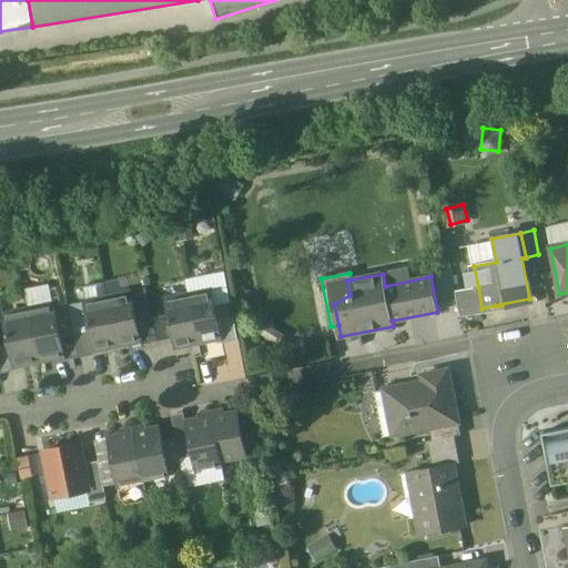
[(29,300),(51,296),(49,283),(27,286),(29,300)]
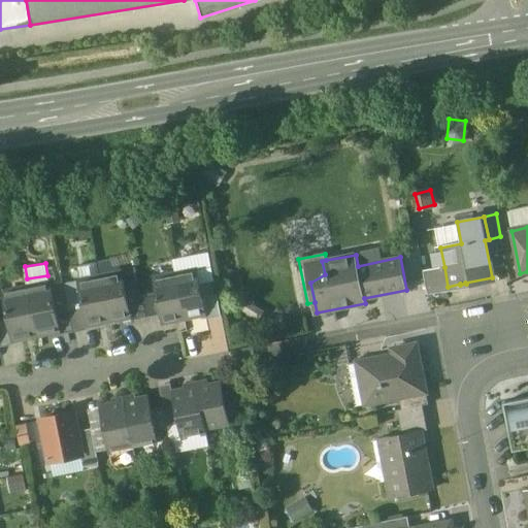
[(444,267),(423,272),(427,291),(448,287),(444,267)]
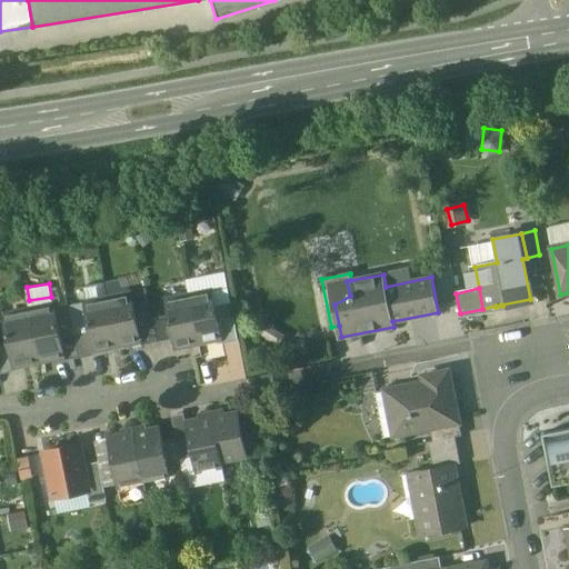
[(212,290),(188,295),(198,343),(221,339),(222,339),(218,318),(212,290)]
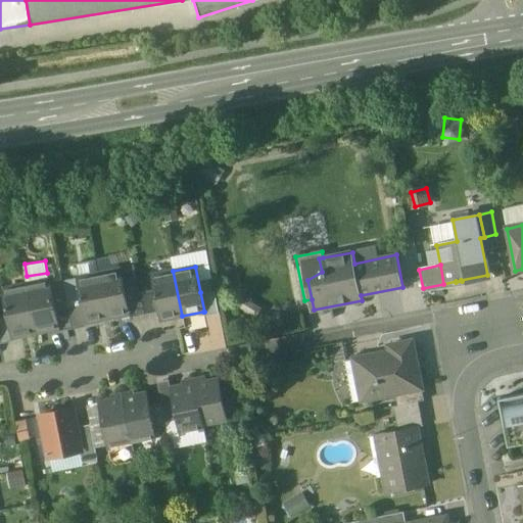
[(126,296),(121,270),(98,274),(107,318),(129,314),(130,314),(126,296)]
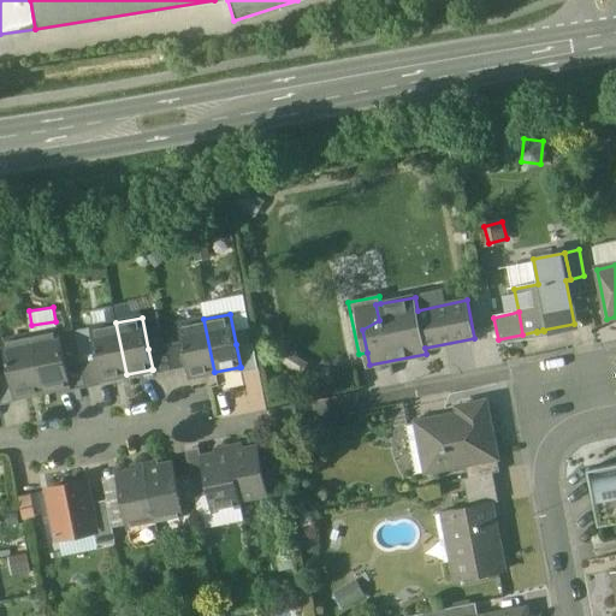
[(214,372),(203,319),(177,325),(181,342),(187,367),(188,377),(214,372)]
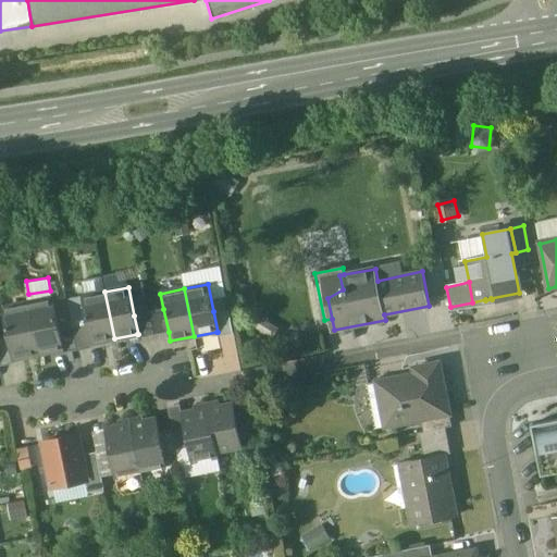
[(114,338),(104,292),(82,296),(87,325),(91,344),(114,338)]
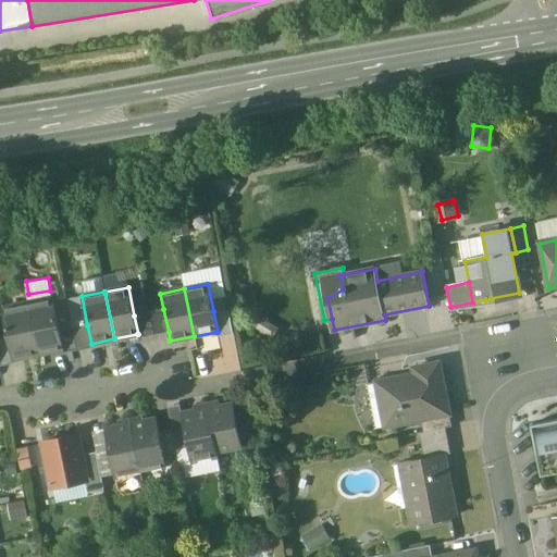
[(59,327),(53,297),(27,302),(37,354),(62,348),(63,348),(59,327)]
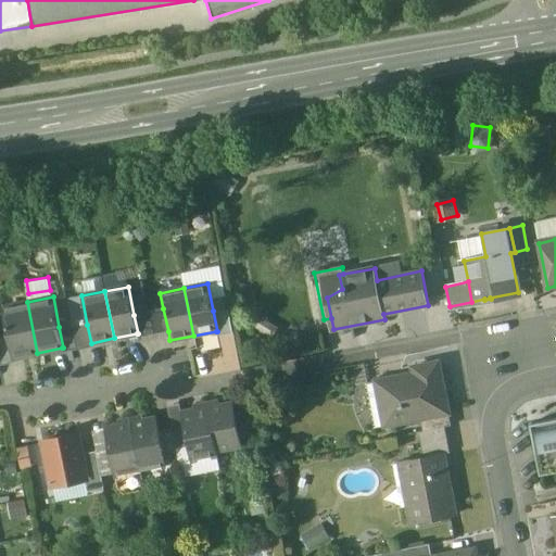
[(37,353),(27,302),(2,307),(8,337),(12,358),(13,358),(37,353)]
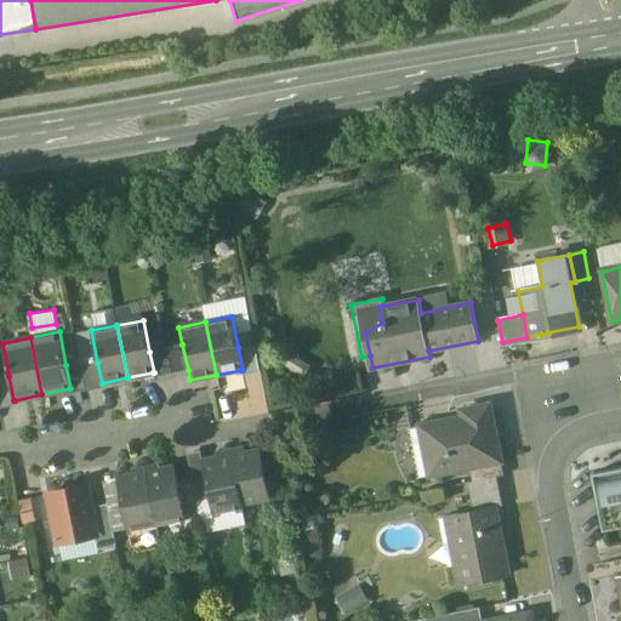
[(182,345),(166,348),(171,374),(188,370),(182,345)]
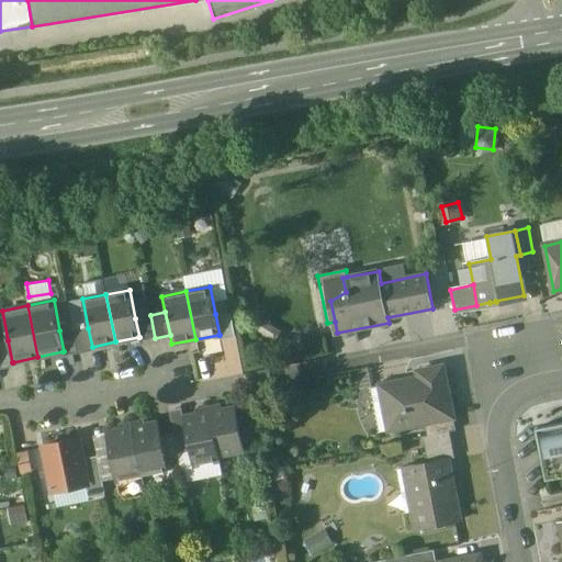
[(231,312),(215,314),(220,335),(218,335),(220,338),(235,336),(231,312)]
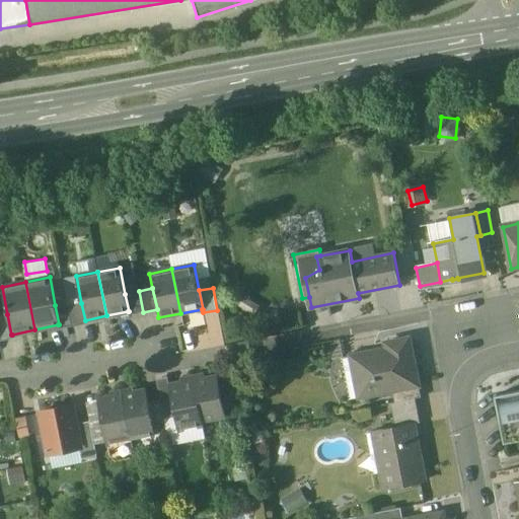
[(139,291),(125,294),(129,311),(128,311),(129,315),(143,312),(139,291)]
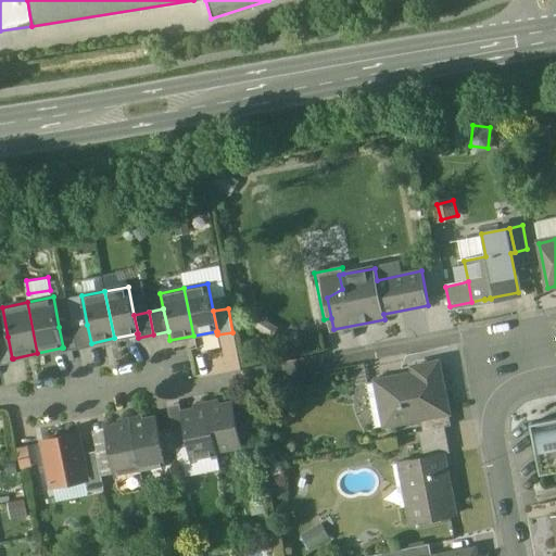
[(72,324),(59,327),(63,348),(62,348),(63,353),(77,350),(76,350),(72,328),(72,324)]
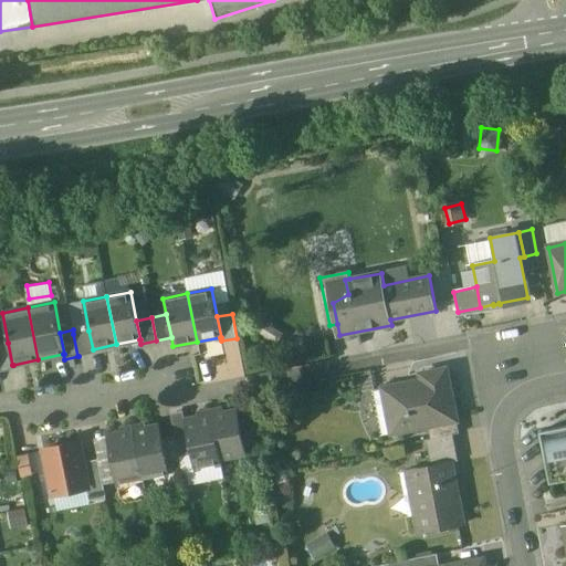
[(88,331),(73,334),(77,356),(93,353),(93,349),(88,331)]
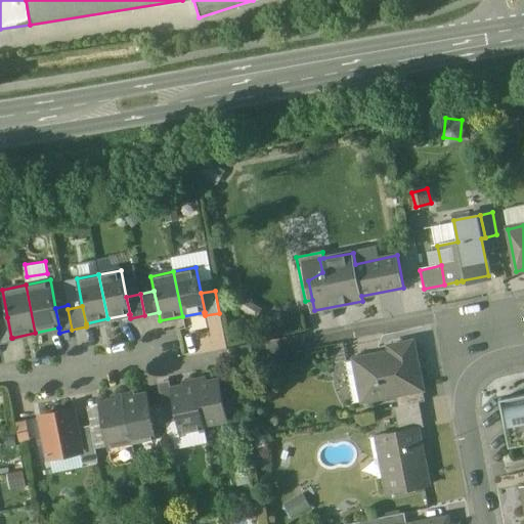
[(7,317),(0,318),(0,344),(13,342),(12,338),(11,338),(7,317)]
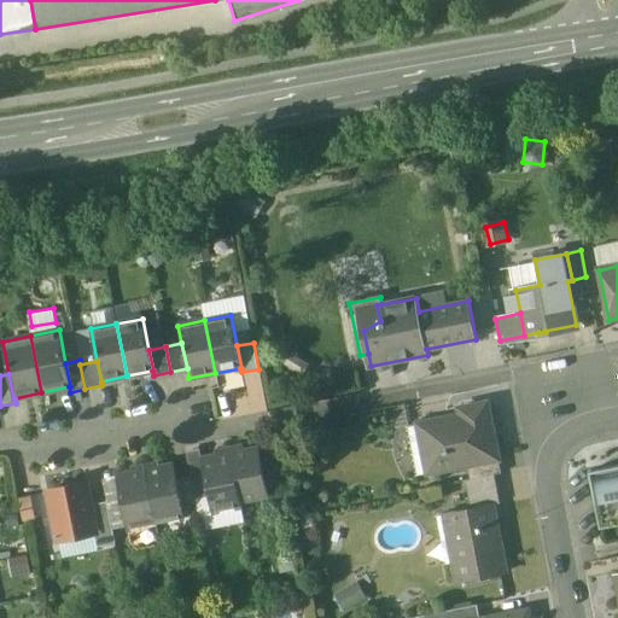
[(487,401),(458,407),(460,414),(421,421),(431,471),(467,465),(497,459),(487,401)]
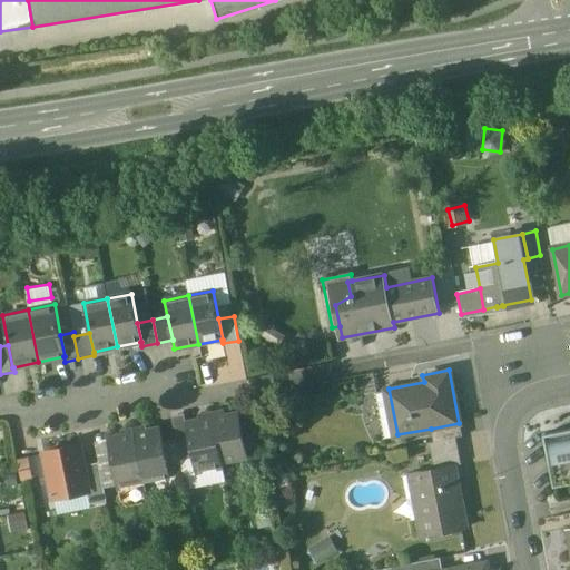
[(274,374),(261,376),(265,394),(277,392),(274,374)]
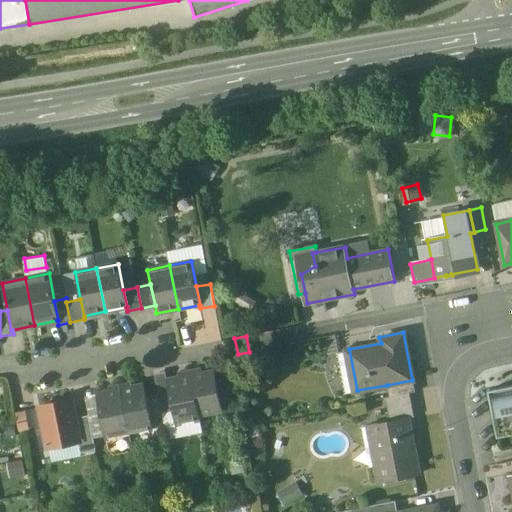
[(349,349),(337,352),(345,393),(357,390),(349,349)]
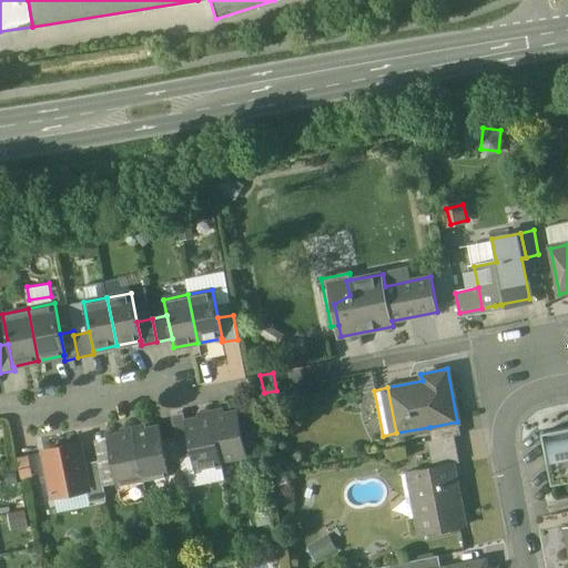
[(183,412),(170,414),(175,438),(179,457),(192,455),(185,422),(183,412)]
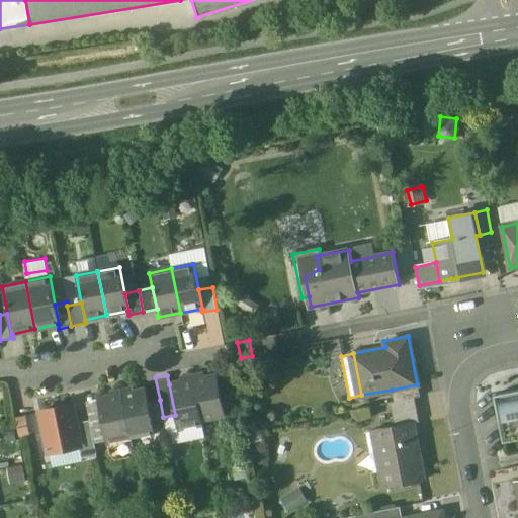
[(218,382),(217,375),(193,380),(200,420),(225,415),(223,406),(218,382)]
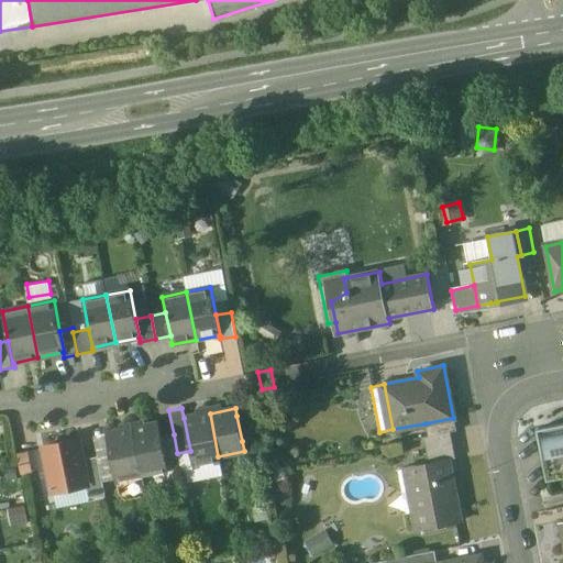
[(210,414),(184,418),(190,451),(192,466),(219,461),(218,456),(210,414)]
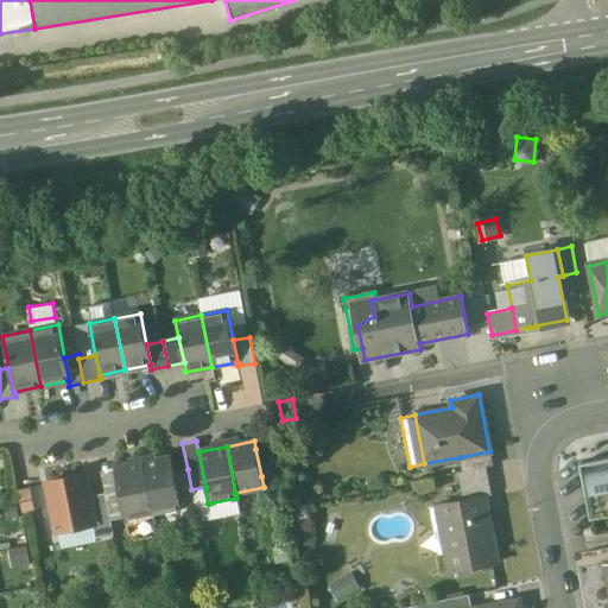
[(270,447),(255,449),(261,476),(276,474),(270,447)]
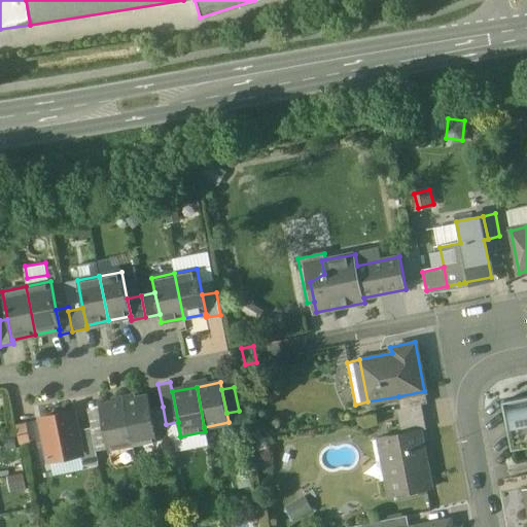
[(424,391),(398,396),(400,408),(421,405),(427,402),(424,391)]
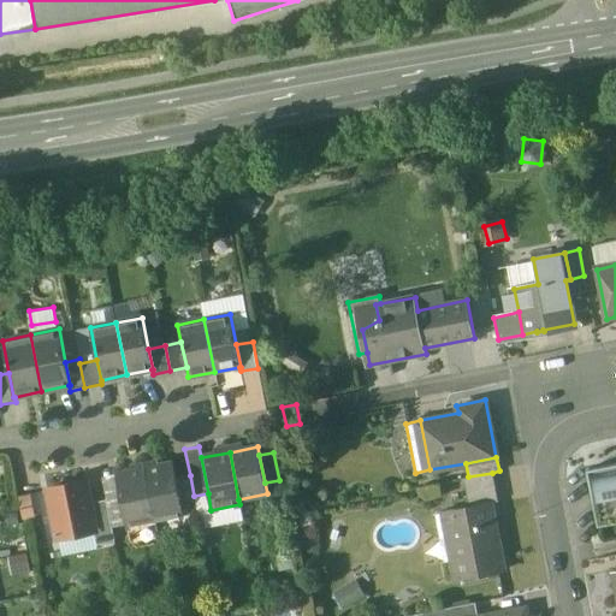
[(615,462),(587,469),(598,526),(615,521),(615,462)]
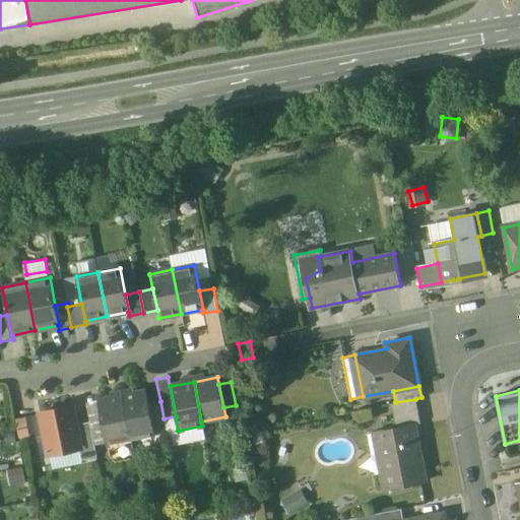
[(148,403),(146,391),(122,396),(131,440),(154,435),(153,428),(148,403)]
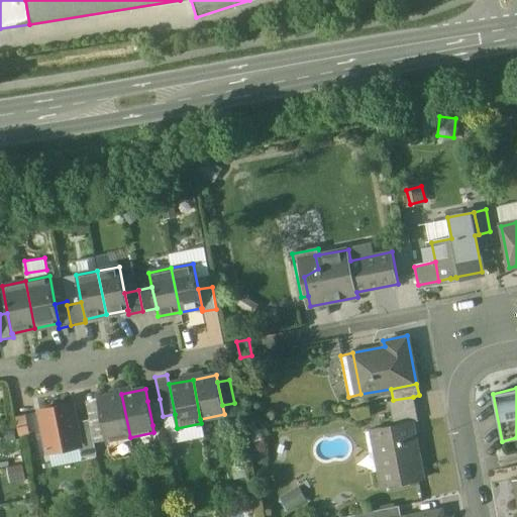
[(121,394),(97,398),(106,441),(130,437),(121,394)]
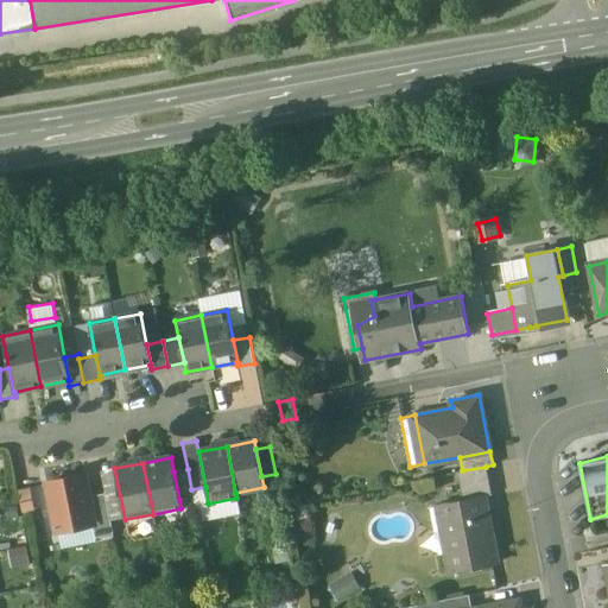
[(462,470),(457,472),(463,500),(485,495),(492,494),(486,467),(462,470)]
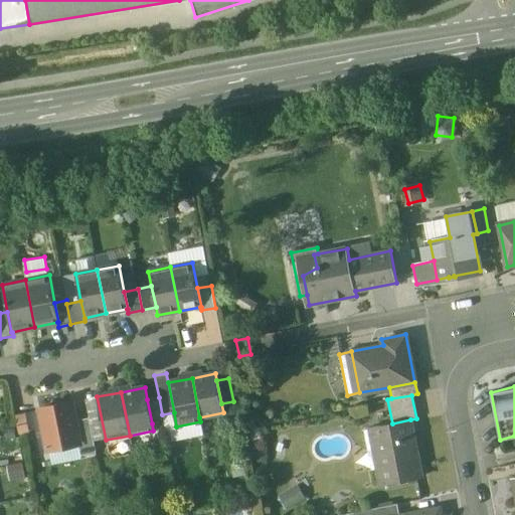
[(159,397),(147,399),(152,423),(163,420),(162,414),(159,397)]
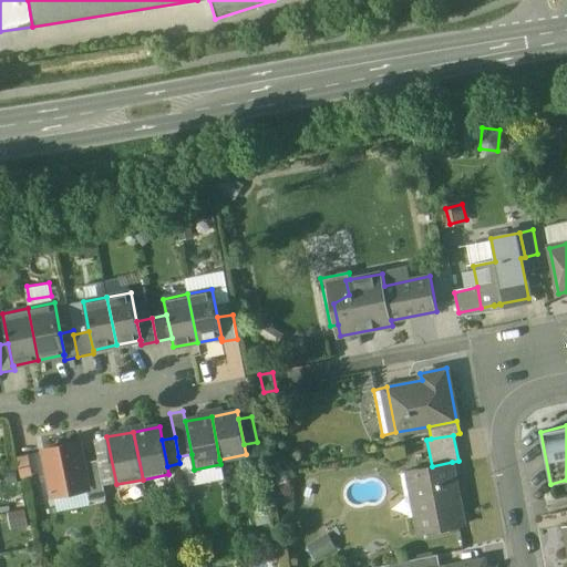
[(79,444),(63,446),(63,445),(44,450),(53,495),(86,488),(88,487),(82,463),(79,444)]
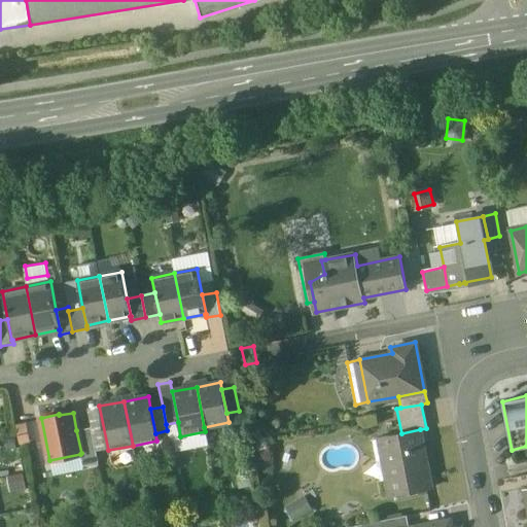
[(91,427),(76,430),(81,453),(80,454),(83,466),(98,463),(91,427)]
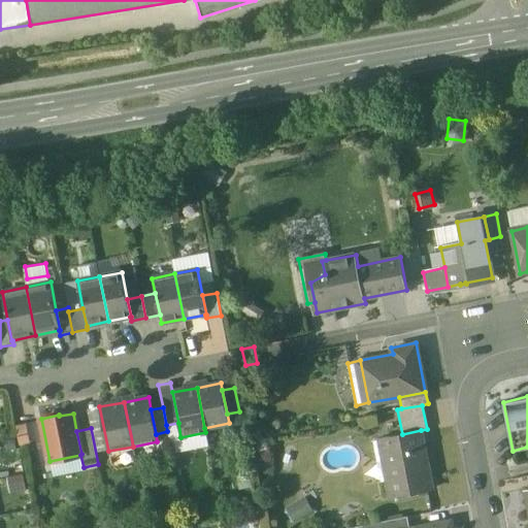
[(402,434),(387,437),(395,479),(387,480),(390,496),(432,488),(421,430),(402,434)]
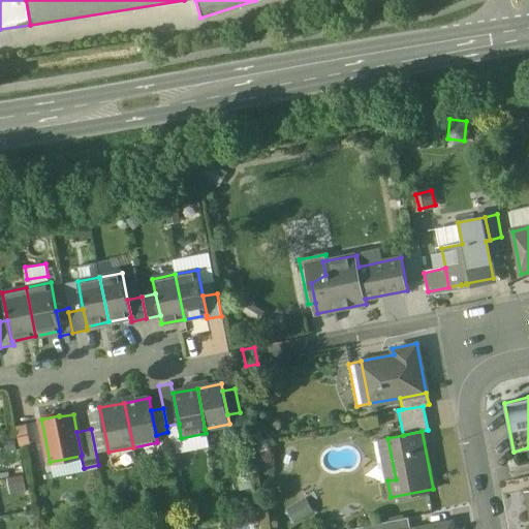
[(387,438),(374,440),(382,481),(387,480),(396,479),(387,438)]
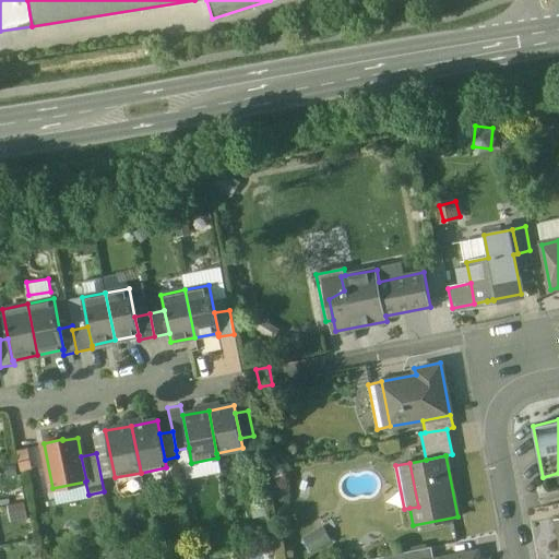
[(309,549),(331,544),(326,527),(306,533),(309,549)]
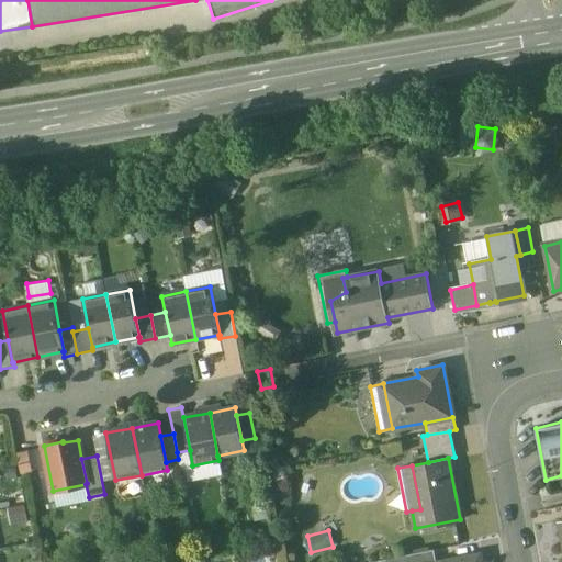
[(435,549),(381,560),(381,561),(431,561),(437,561),(435,549)]
